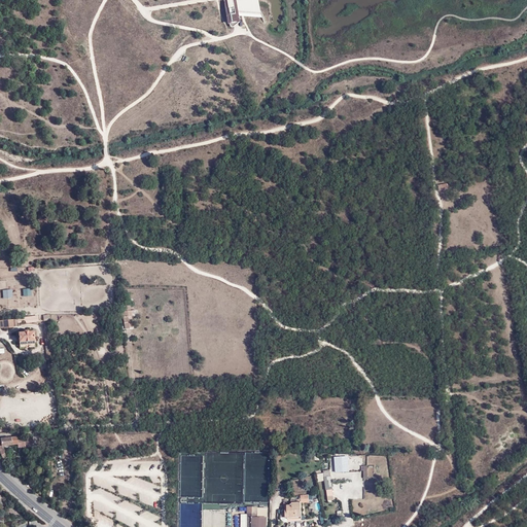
[(223,0),(229,23),(241,21),(240,14),(243,14),(262,16),(259,0),(223,0)]
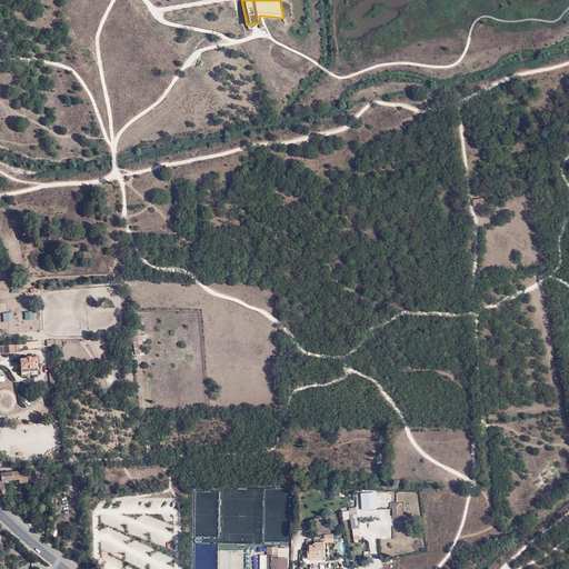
[(146,355),(141,329),(131,331),(136,357),(146,355)]
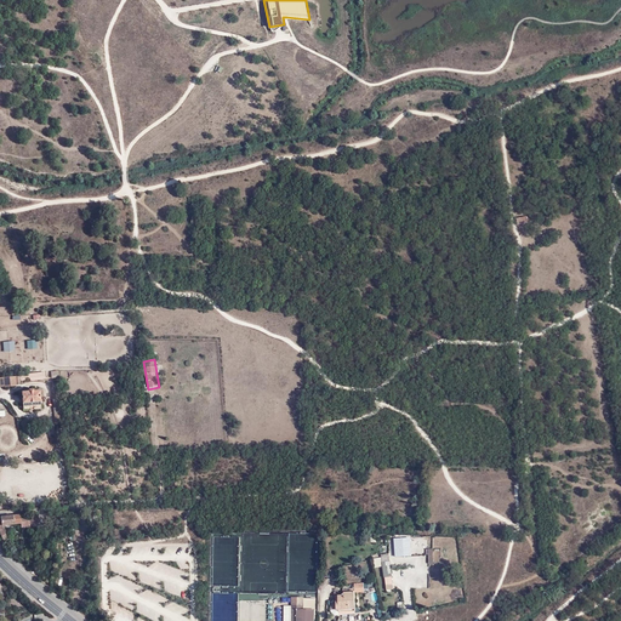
[(45,372),(0,377),(0,386),(4,386),(4,387),(16,386),(16,385),(45,381),(45,372)]
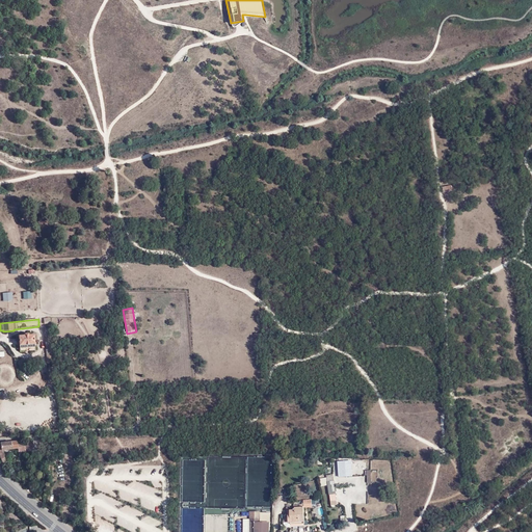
[(53,362),(50,327),(45,328),(47,362),(53,362)]
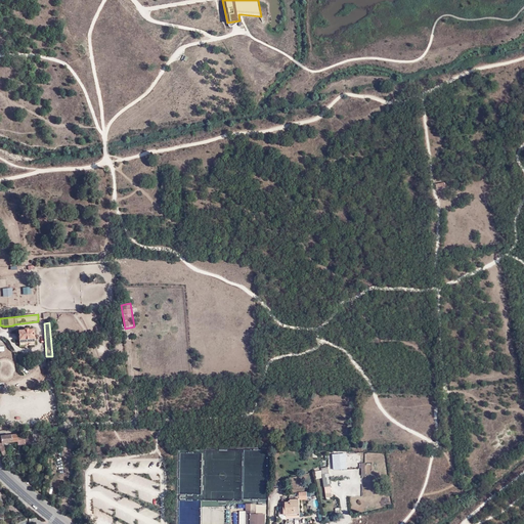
[(16,332),(18,332),(18,343),(34,342),(33,331),(28,331),(28,329),(15,330),(16,332)]
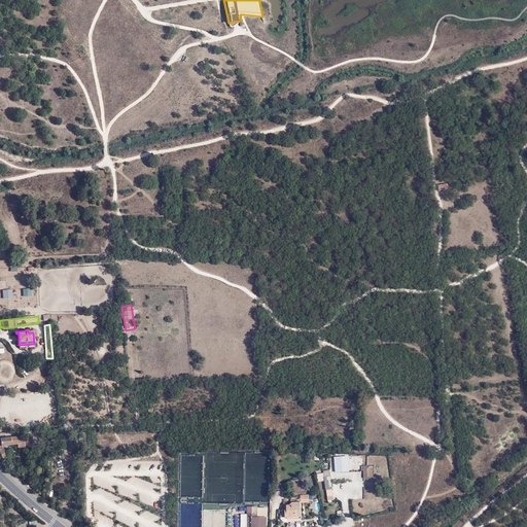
[(0,454),(1,457),(2,456),(5,454),(4,452),(3,446),(18,445),(18,447),(25,446),(24,443),(31,442),(30,436),(16,438),(16,437),(0,438),(0,454)]
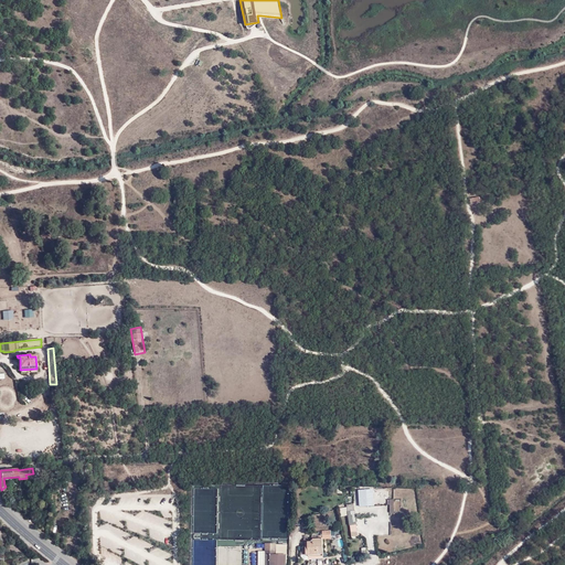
[(370,487),(354,488),(356,507),(372,504),(370,487)]
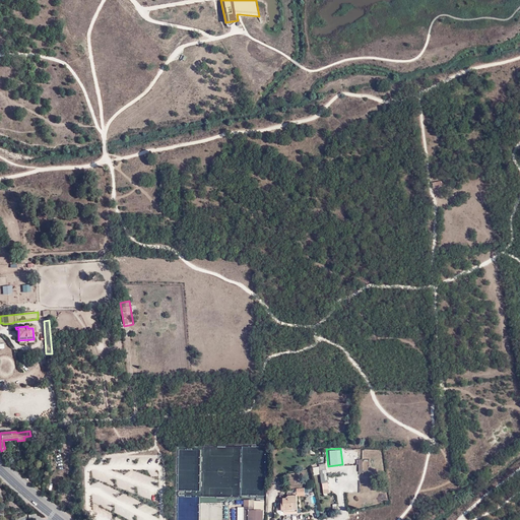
[(369,471),(369,459),(359,459),(360,472),(369,471)]
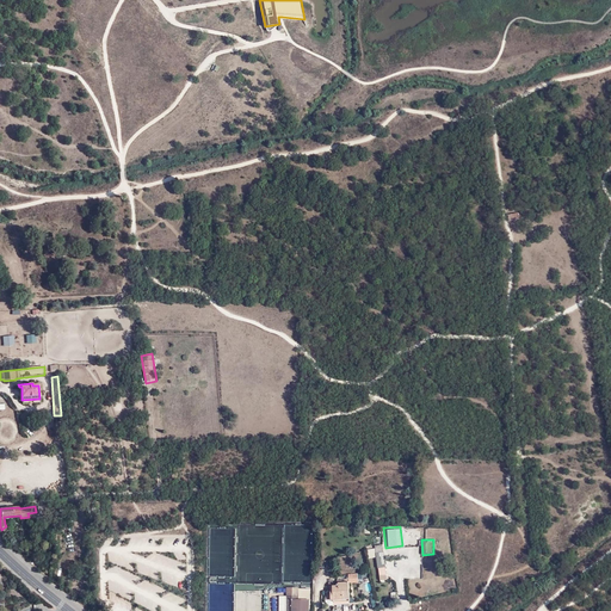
[(376,544),(378,580),(386,579),(383,544),(376,544)]
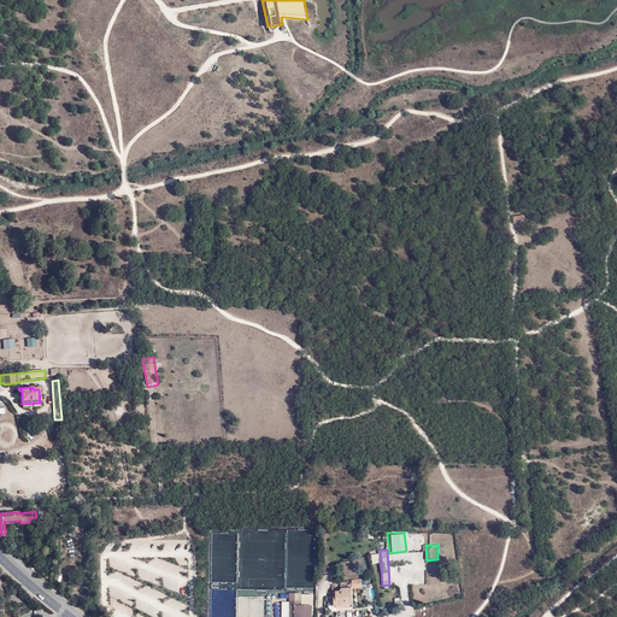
[(329,600),(330,609),(334,612),(354,610),(354,609),(353,589),(362,589),(362,580),(352,581),(352,586),(341,586),(342,592),(338,593),(338,589),(331,589),(333,593),(334,593),(334,595),(329,600)]
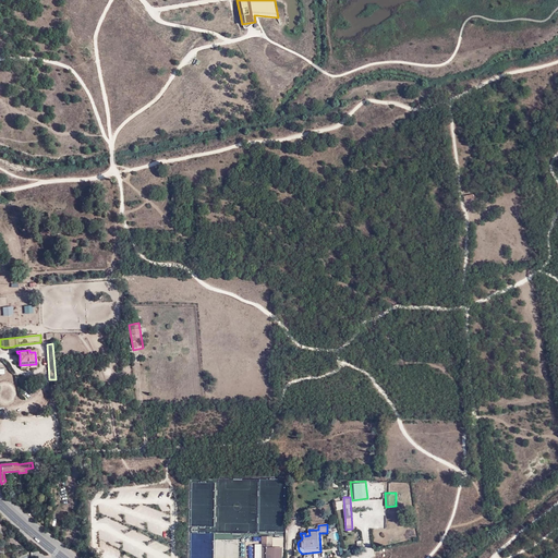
[(273,545),(271,540),(268,537),(263,536),(263,545),(256,545),(256,557),(281,557),(281,548),(274,549),(274,545),(273,545)]
